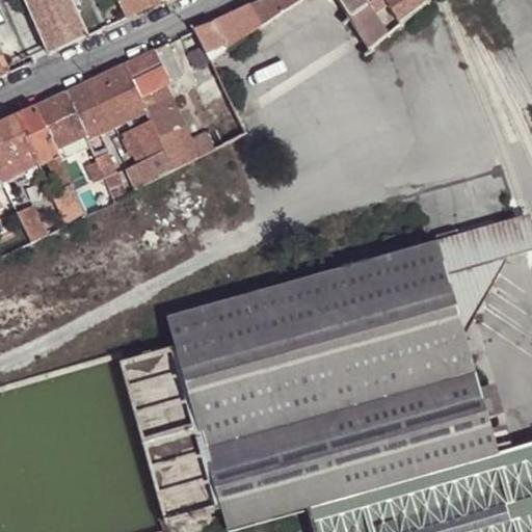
[(44,48),(46,54),(83,35),(69,0),(24,0),(31,16),(44,48)]
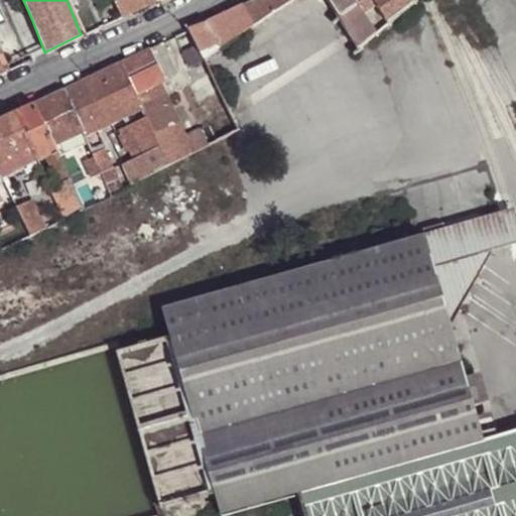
[(112,0),(119,16),(153,0),(112,0)]
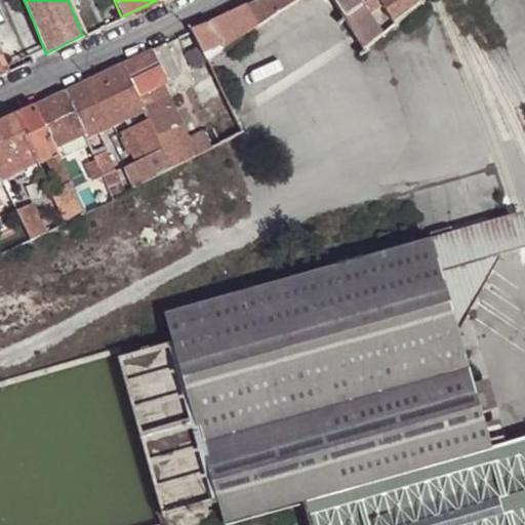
[(255,0),(245,5),(259,28),(305,0),(255,0)]
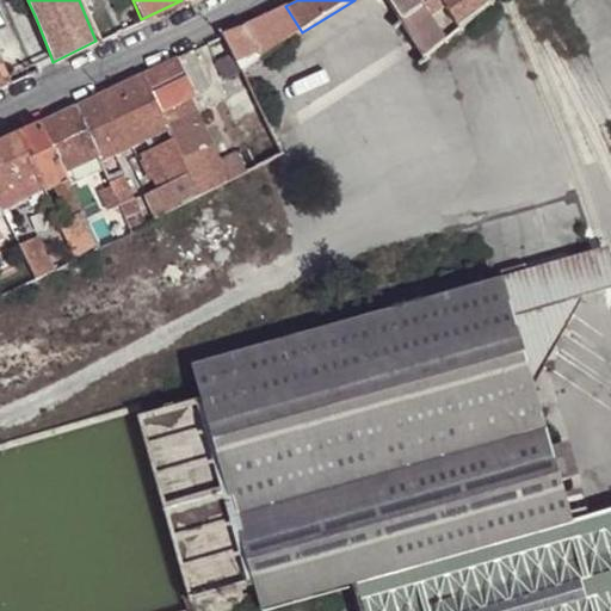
[(415,0),(386,0),(403,28),(424,55),(443,38),(415,0)]
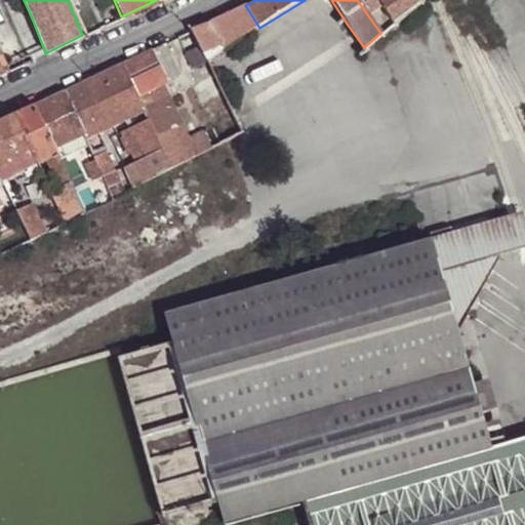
[(377,0),(392,23),(420,0),(377,0)]
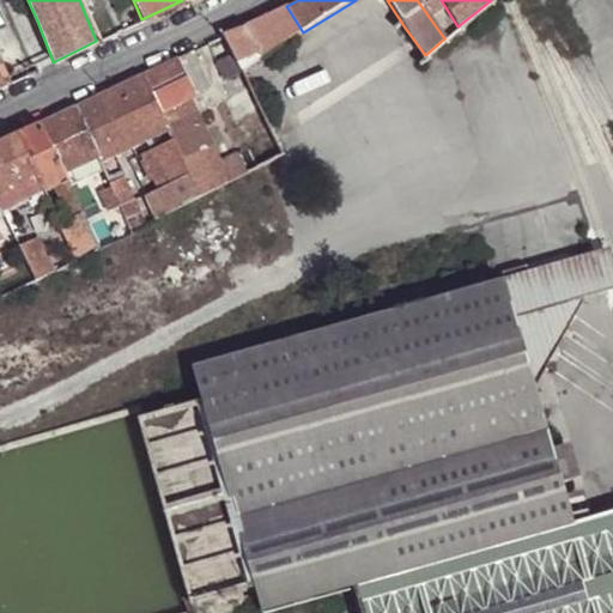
[(286,6),(244,26),(258,54),(262,58),(271,52),(303,32),(286,6)]
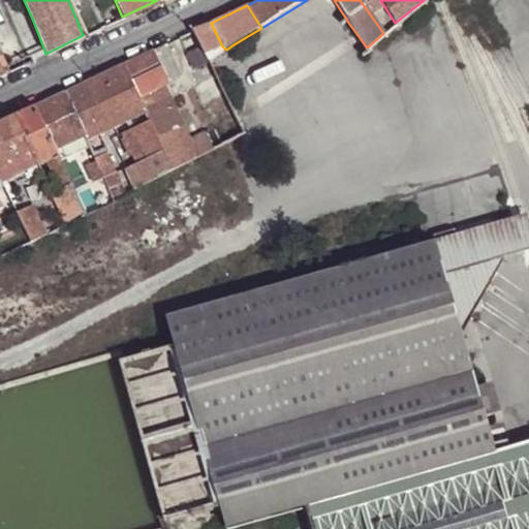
[(3,12),(0,12),(0,51),(1,53),(16,45),(3,12)]
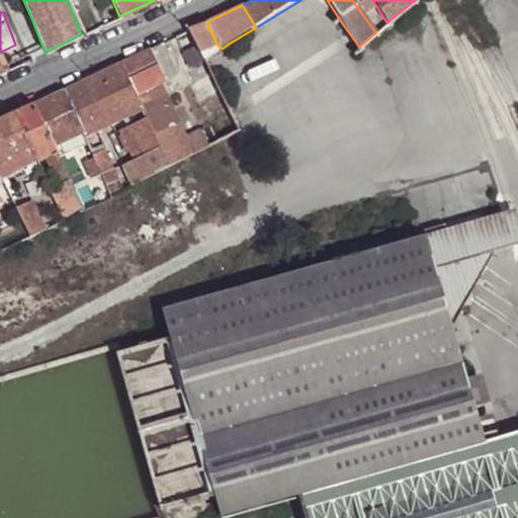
[(42,47),(30,15),(18,21),(31,53),(42,47)]
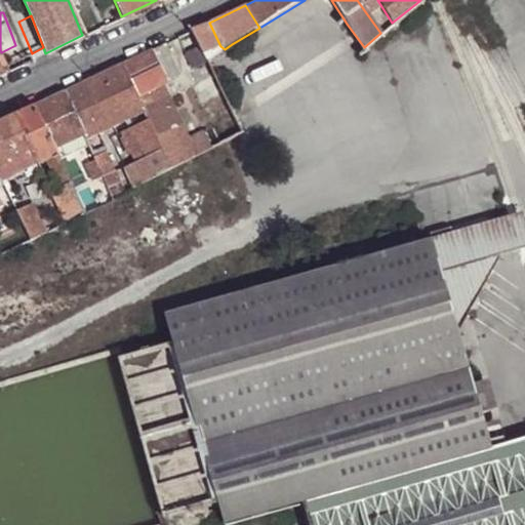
[(209,23),(192,31),(204,54),(220,46),(209,23)]
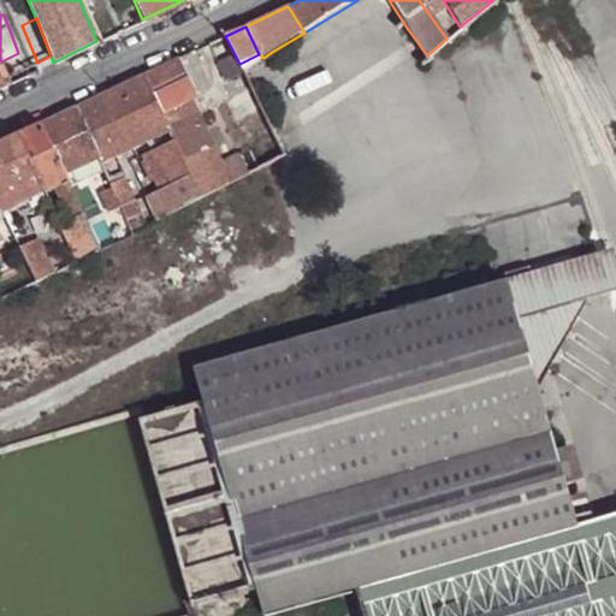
[(363,55),(385,92),(431,60),(427,55),(407,28),(363,55)]
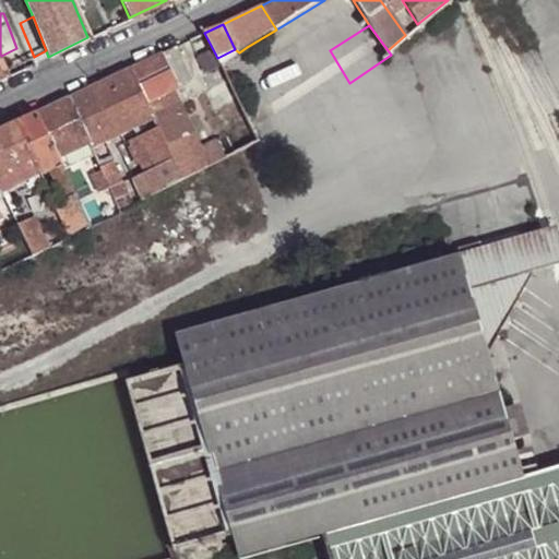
[(176,47),(162,54),(178,87),(193,81),(176,47)]
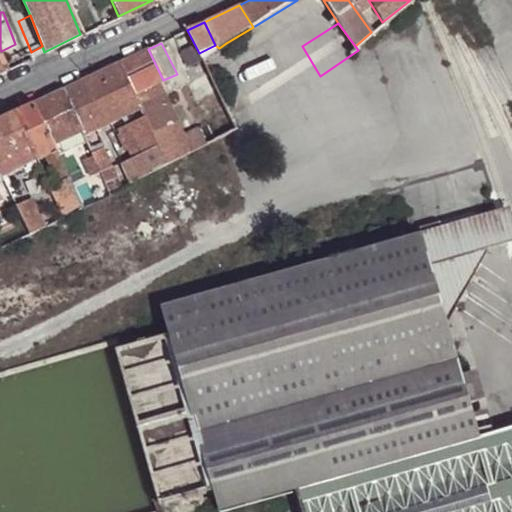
[(208,72),(236,128),(237,130),(260,119),(241,83),(243,82),(226,43),(219,48),(201,57),(208,72)]
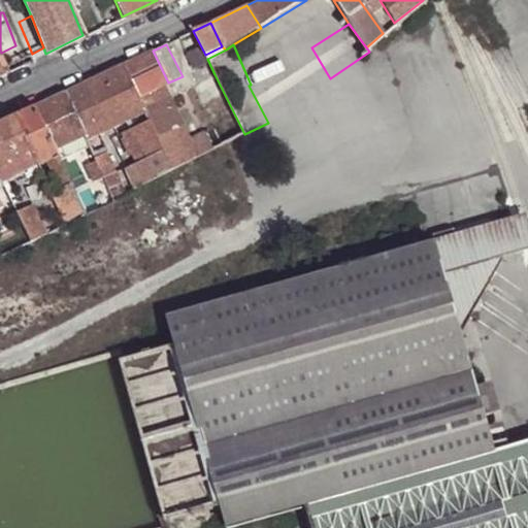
[(0,75),(9,71),(1,53),(0,51),(0,75)]
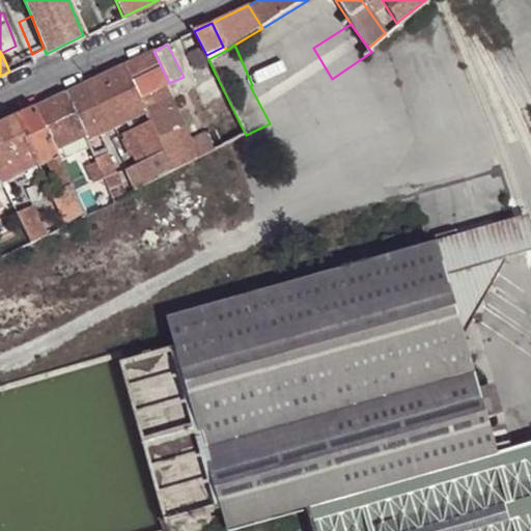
[(154,51),(123,64),(139,98),(165,84),(169,83),(154,51)]
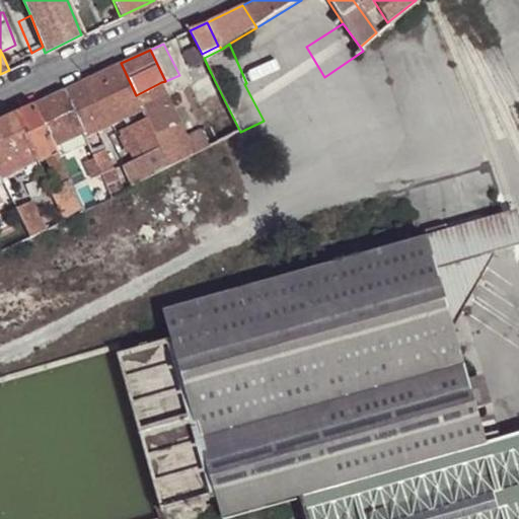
[(121,63),(62,91),(81,133),(84,137),(142,108),(136,95),(121,63)]
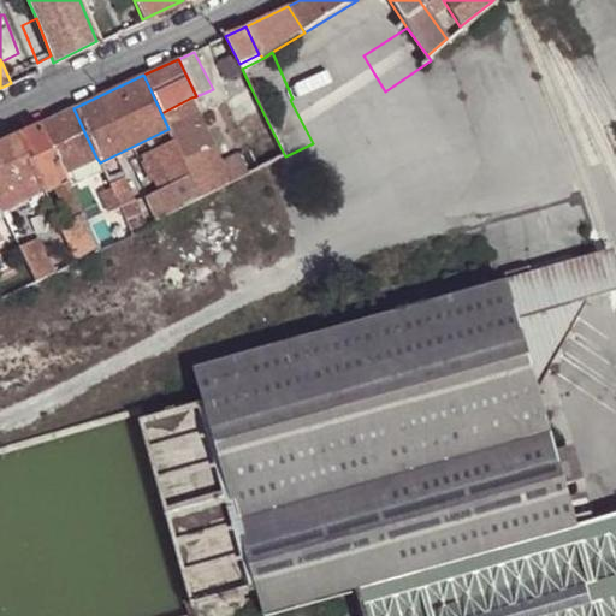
[(240,152),(249,172),(284,154),(250,87),(226,102),(248,148),(240,152)]
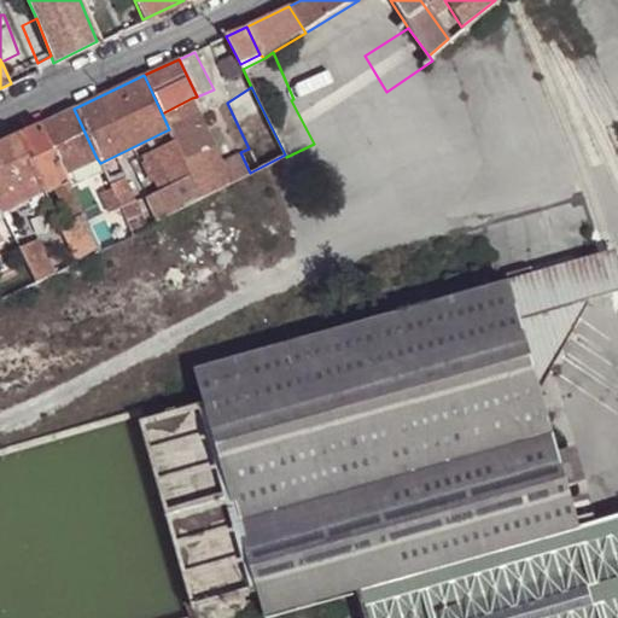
[(192,98),(162,114),(169,129),(175,141),(184,158),(215,146),(192,98)]
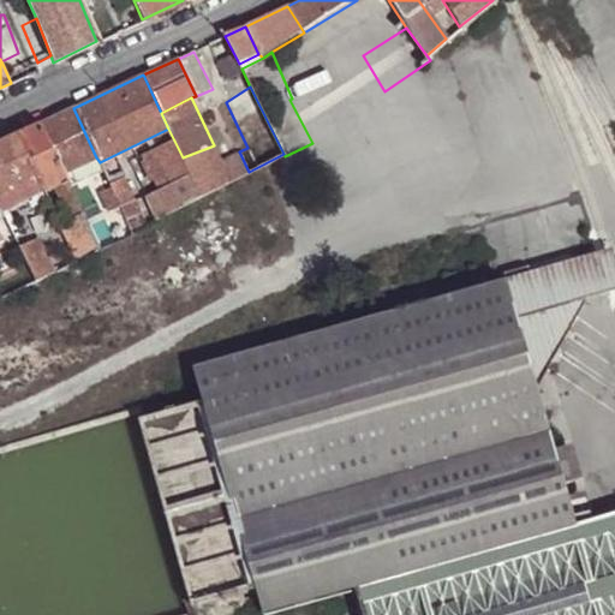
[(73,108),(40,124),(61,173),(67,169),(96,157),(73,108)]
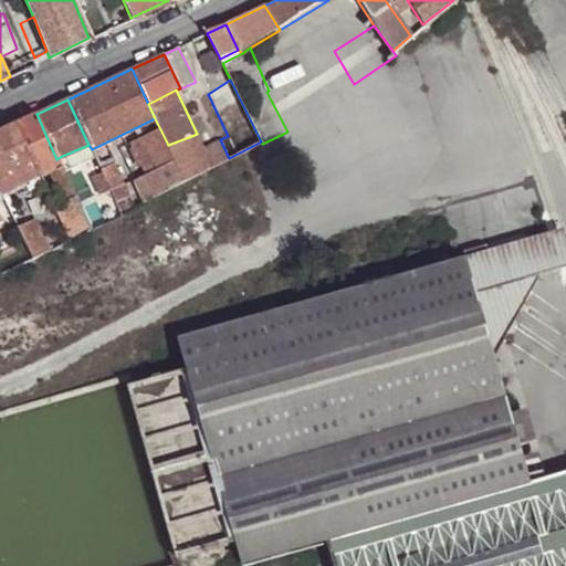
[(37,114),(17,123),(39,170),(51,164),(58,161),(56,159),(37,114)]
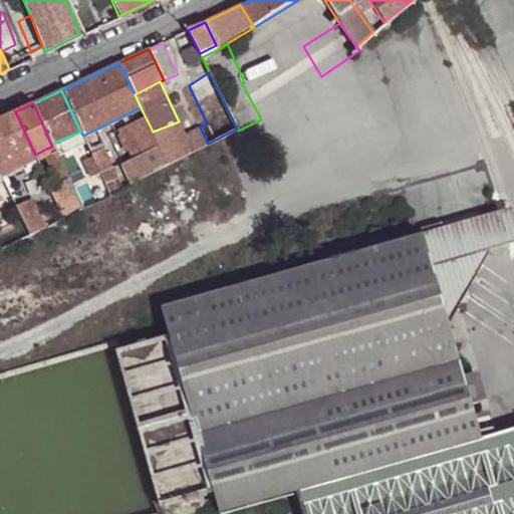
[(0,118),(0,174),(36,158),(35,155),(15,111),(0,118)]
